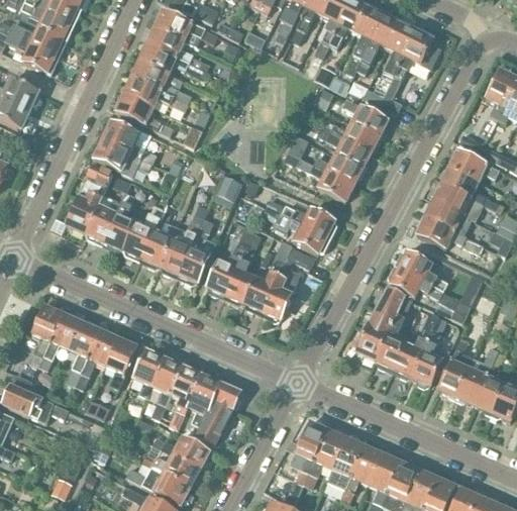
[(70,23),(19,0),(8,0),(6,4),(30,15),(29,16),(39,20),(36,27),(63,39),(70,23)]
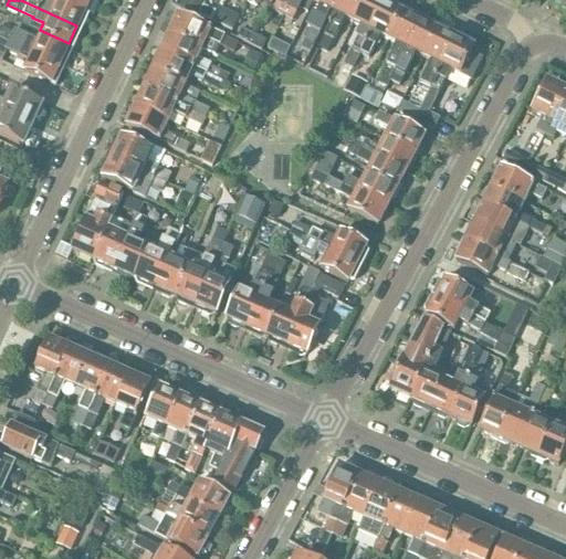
[(85,8),(69,0),(53,0),(52,2),(48,0),(21,0),(76,25),(85,8)]
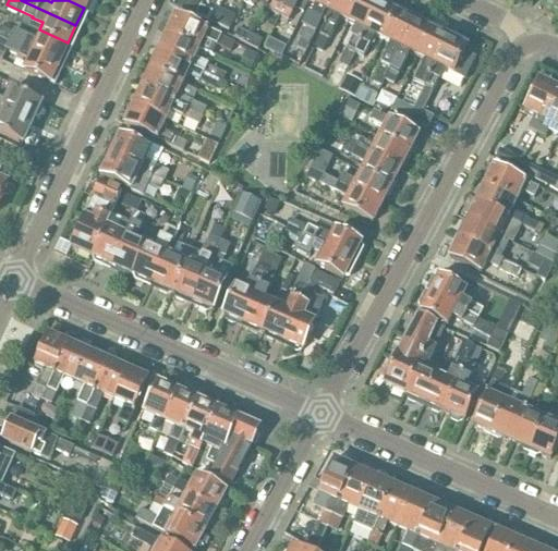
[(177,0),(176,2),(194,10),(198,0),(177,0)]
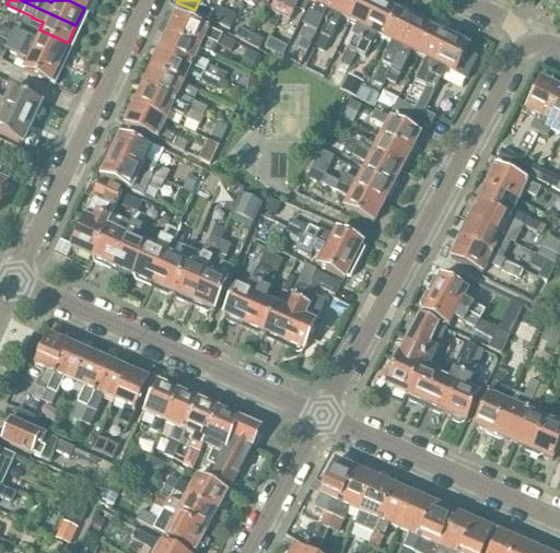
[(196,11),(209,16),(213,7),(200,0),(196,11)]
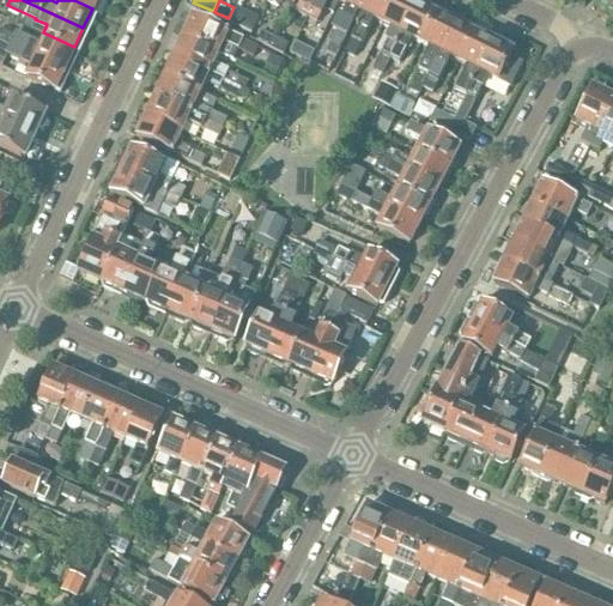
[(299,0),(296,7),(308,13),(314,0),(299,0)]
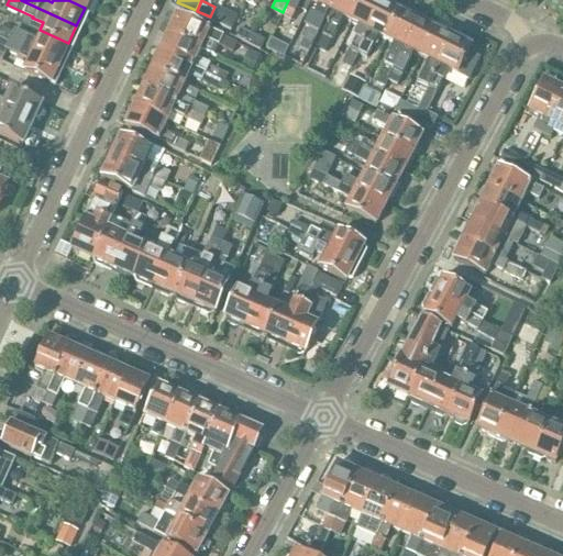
[(293,17),(298,4),(306,9),(310,0),(288,0),(283,12),(293,17)]
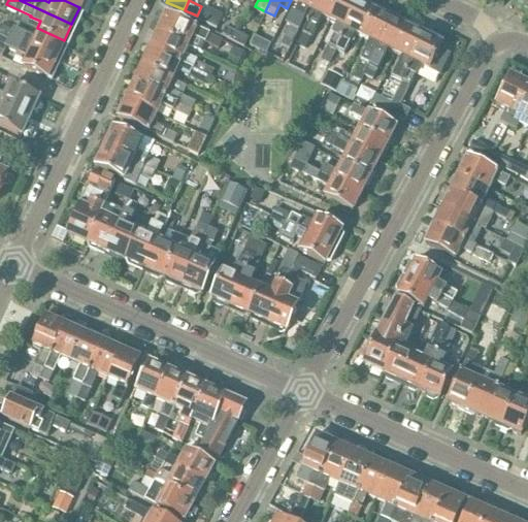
[(294,9),(292,8),(285,22),(289,24),(279,41),(289,46),(298,28),(308,8),(310,9),(315,0),(293,0),(298,3),(294,9)]
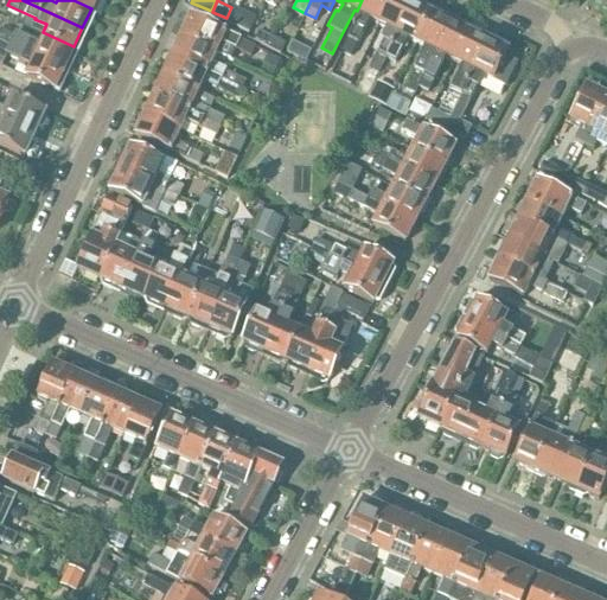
[(351,51),(358,38),(363,27),(364,27),(364,29),(368,23),(370,17),(378,21),(388,0),(362,0),(357,11),(352,21),(353,23),(347,33),(342,46),(346,49),(351,51)]
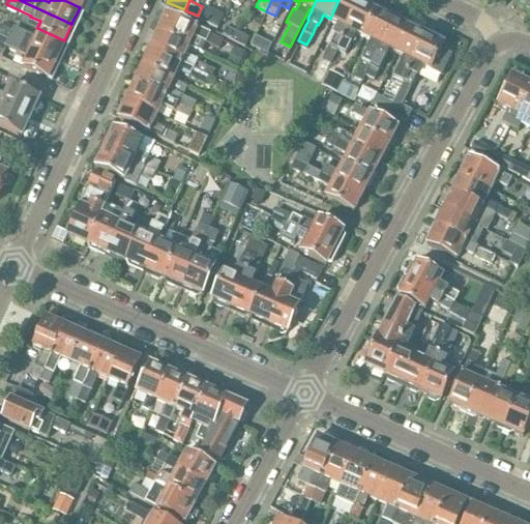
[(322,56),(331,60),(337,46),(360,0),(339,0),(330,19),(337,22),(332,31),(333,32),(328,41),(322,56)]
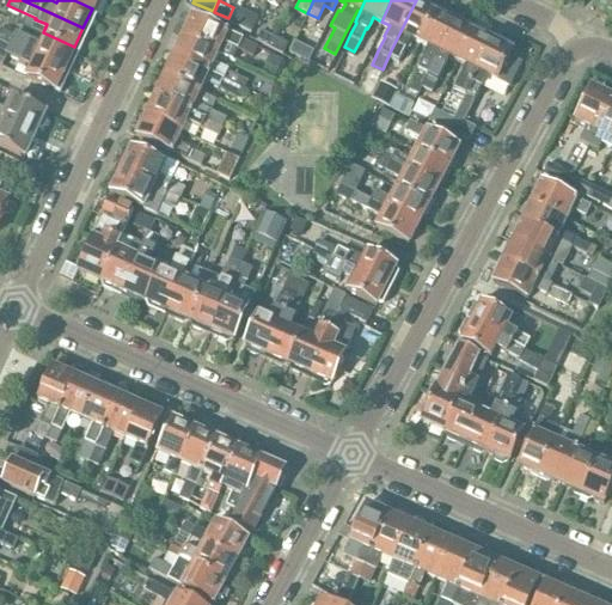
[(420,41),(435,10),(416,0),(390,53),(399,57),(404,47),(405,47),(411,36),(420,41)]
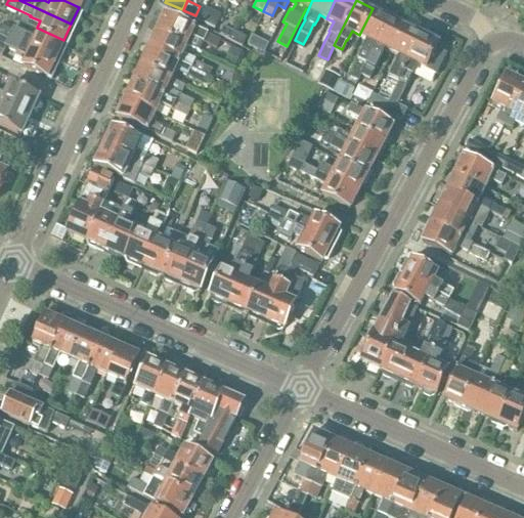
[(220,11),(206,4),(200,16),(215,24),(221,11),(220,11)]
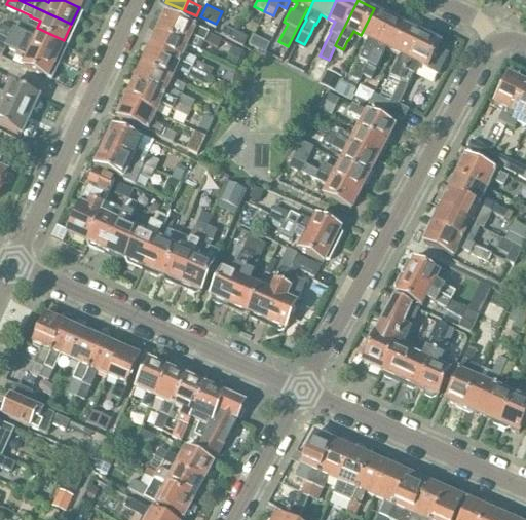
[(360,77),(363,72),(389,15),(374,8),(361,35),(367,38),(363,47),(364,48),(359,58),(351,73),(360,77)]
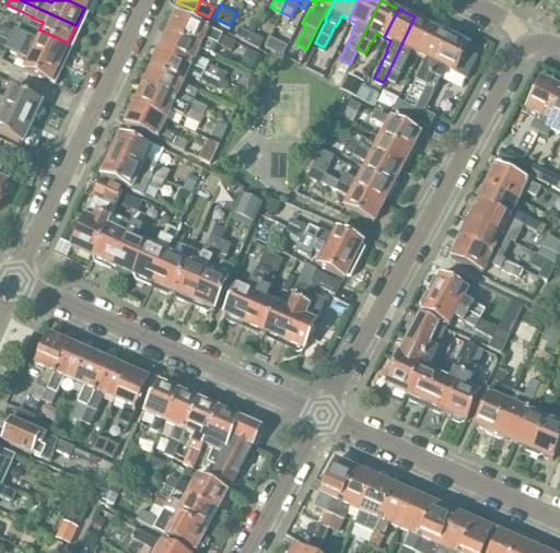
[(236,38),(176,10),(167,30),(200,45),(205,35),(232,47),(236,38)]
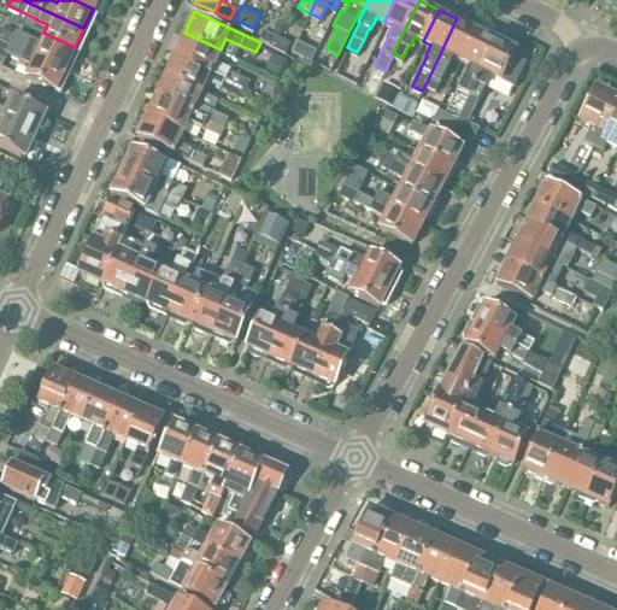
[(425,84),(435,89),(440,77),(441,77),(453,56),(460,59),(476,28),(457,18),(425,84)]
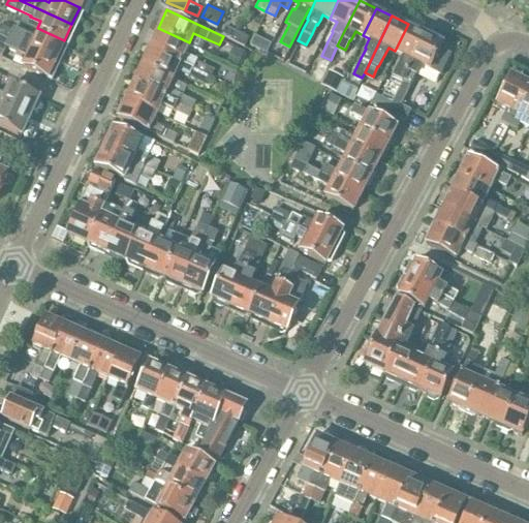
[(64,40),(37,28),(33,35),(24,31),(13,27),(0,22),(0,31),(56,57),(64,40)]
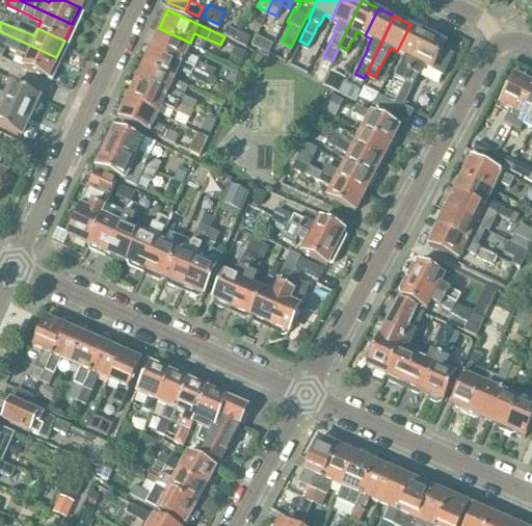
[(222,31),(234,37),(238,28),(227,22),(222,31)]
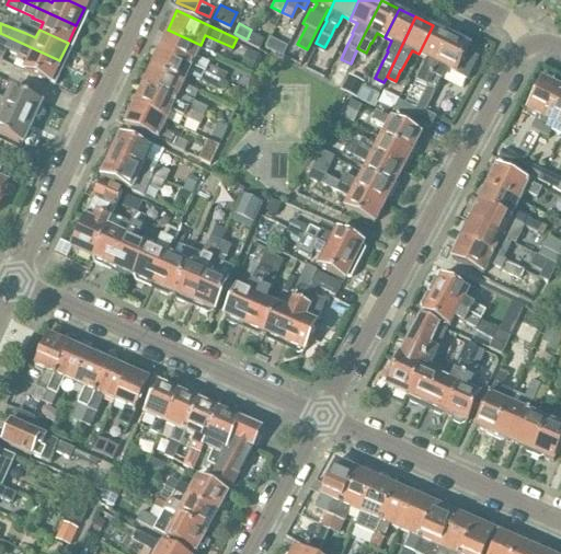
[(433,25),(419,54),(426,58),(421,68),(422,69),(410,94),(419,99),(420,99),(450,34),(433,25)]
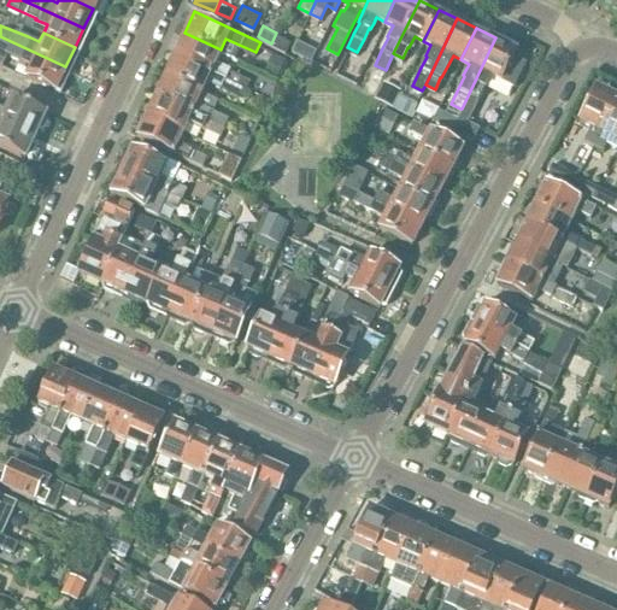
[(221,50),(184,33),(175,52),(246,86),(250,76),(216,60),(221,50)]
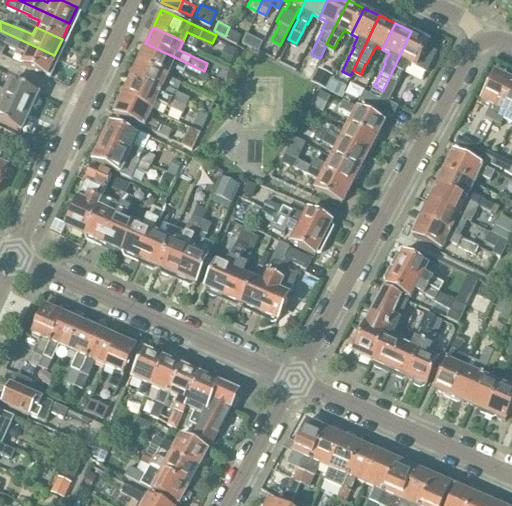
[(225,36),(236,41),(241,33),(229,27),(225,36)]
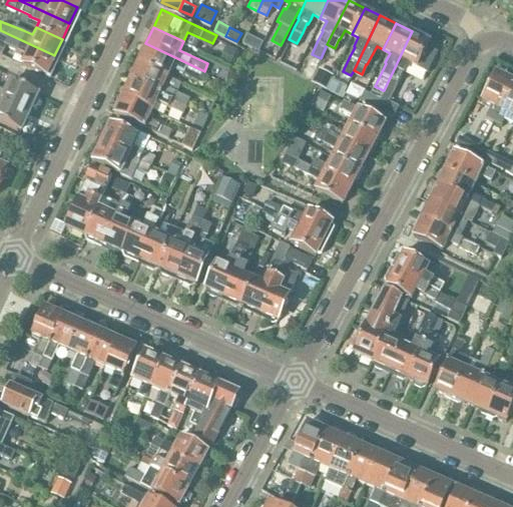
[(20,60),(47,72),(54,55),(0,30),(0,50),(2,52),(6,43),(15,47),(14,48),(24,52),(20,60)]
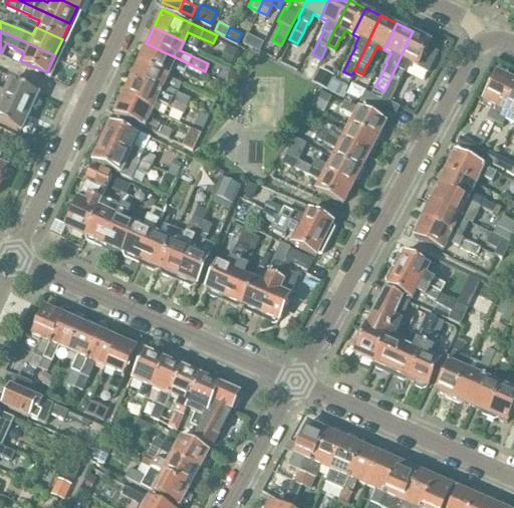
[(244,40),(259,48),(264,39),(248,31),(244,40)]
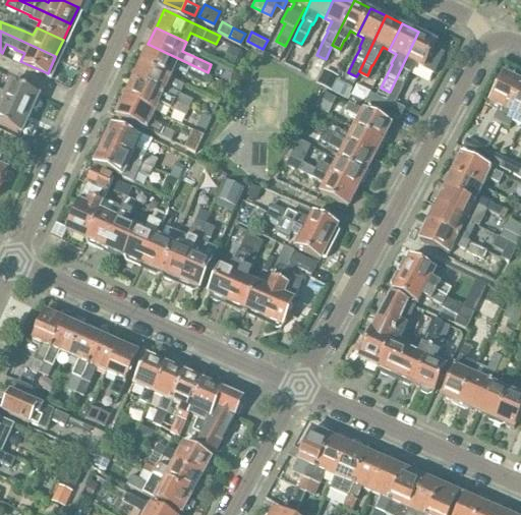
[(424,66),(433,71),(444,50),(433,44),(436,40),(418,32),(390,92),(389,92),(381,107),(399,116),(405,105),(395,100),(408,72),(410,72),(414,63),(423,67),(424,66)]
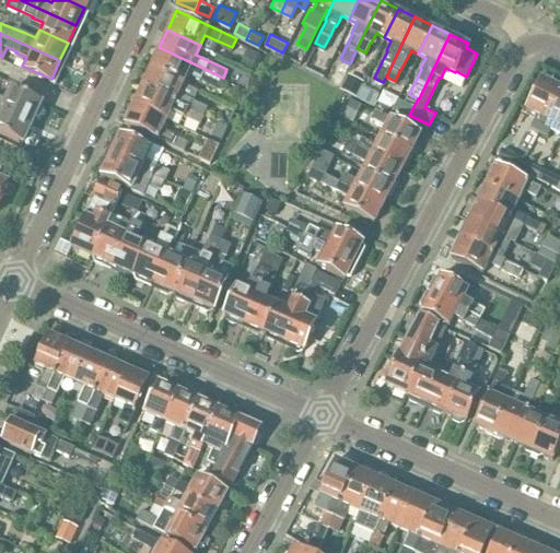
[(223,78),(159,47),(150,66),(184,81),(184,80),(188,72),(220,86),(224,78),(223,78)]
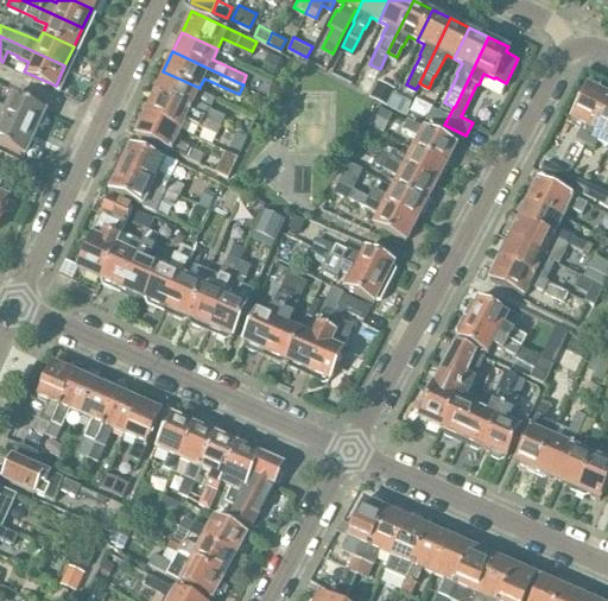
[(268,52),(261,67),(272,71),(279,57),(268,52)]
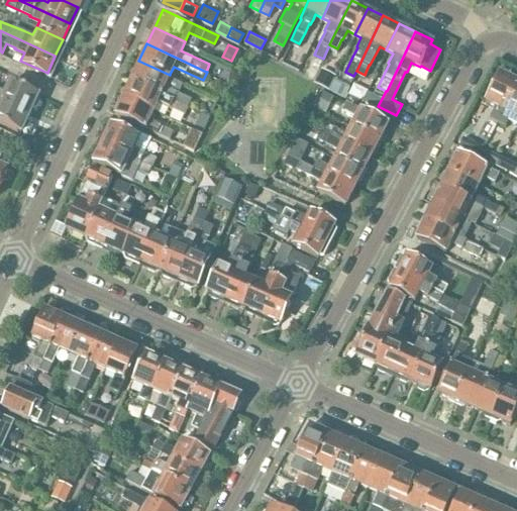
[(130,77),(188,104),(192,96),(179,90),(183,80),(170,74),(170,75),(138,61),(130,77)]
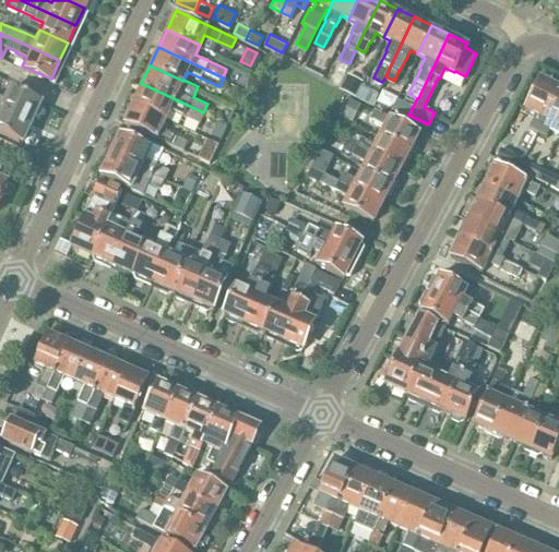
[(363,78),(347,71),(340,85),(344,87),(355,93),(360,82),(363,78)]
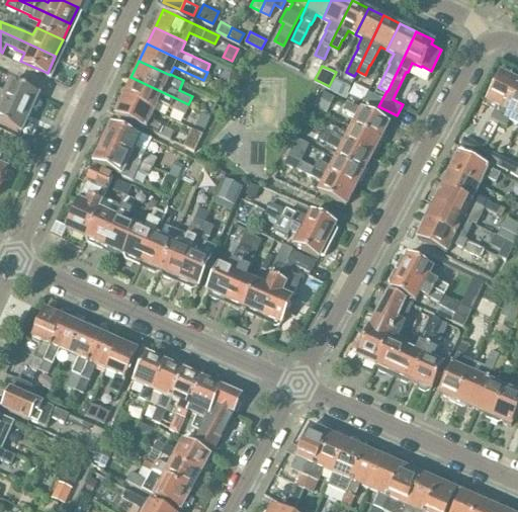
[(496,104),(490,115),(498,119),(517,78),(500,70),(486,99),(496,104)]
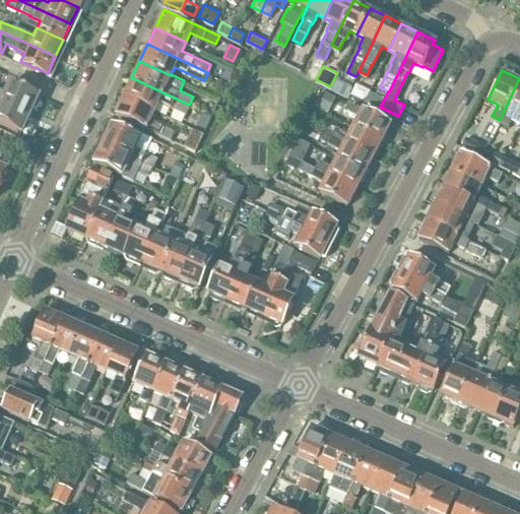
[(189,105),(131,77),(124,94),(155,109),(159,101),(171,106),(186,113),(189,105)]
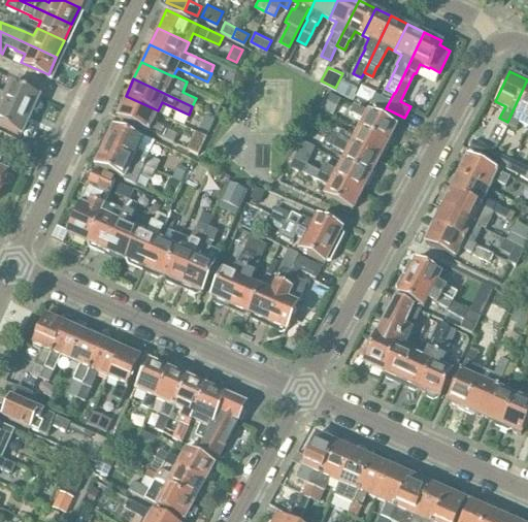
[(40,93),(9,79),(4,89),(0,87),(0,98),(31,113),(40,93)]
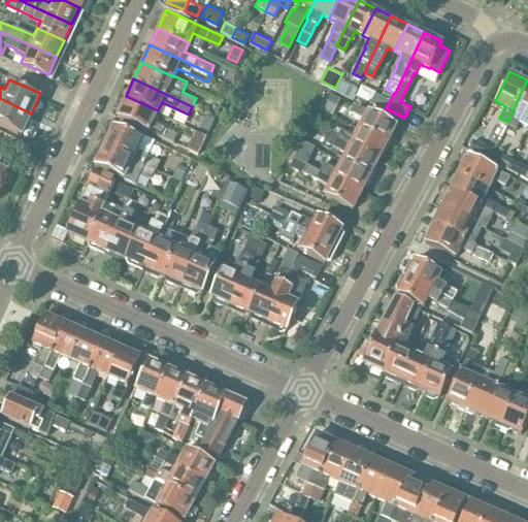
[(527,79),(507,122),(516,126),(519,120),(527,124),(527,79)]
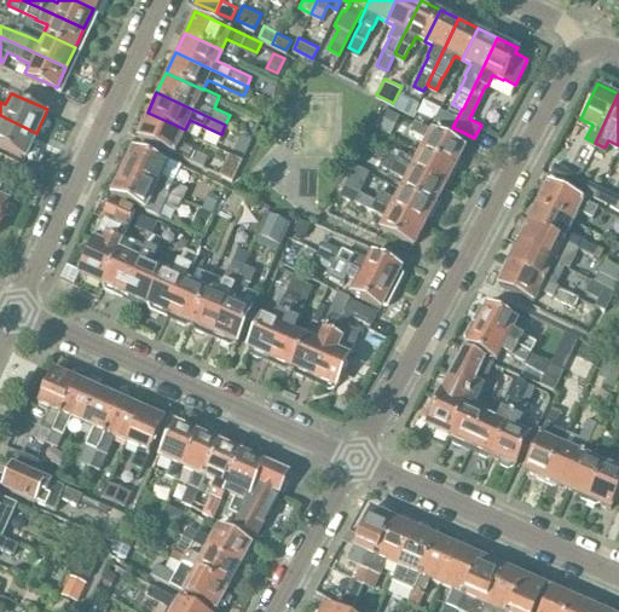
[(265,94),(261,104),(265,105),(270,108),(275,98),(273,98),(270,96),(265,94)]
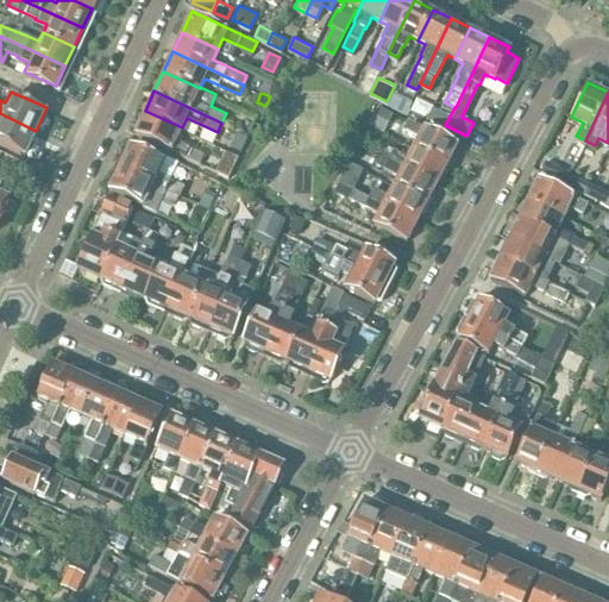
[(378,102),(369,121),(384,129),(394,110),(378,102)]
